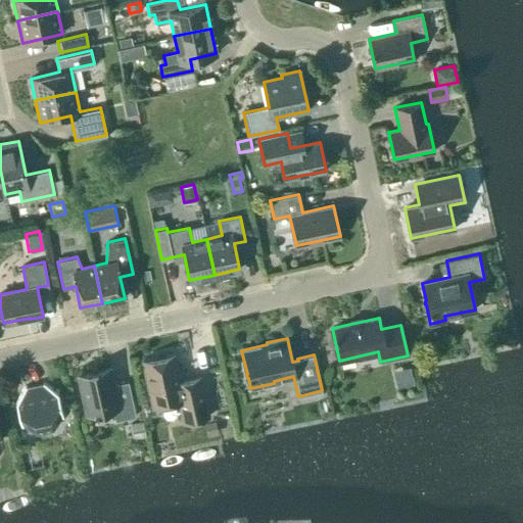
[(179,400),(183,422),(208,417),(200,376),(180,381),(174,354),(142,361),(152,407),(179,400)]
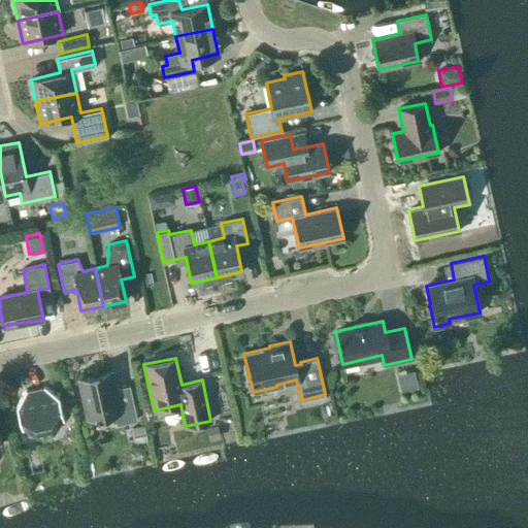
[(113,413),(116,425),(137,420),(129,386),(114,389),(111,371),(79,378),(88,418),(113,413)]
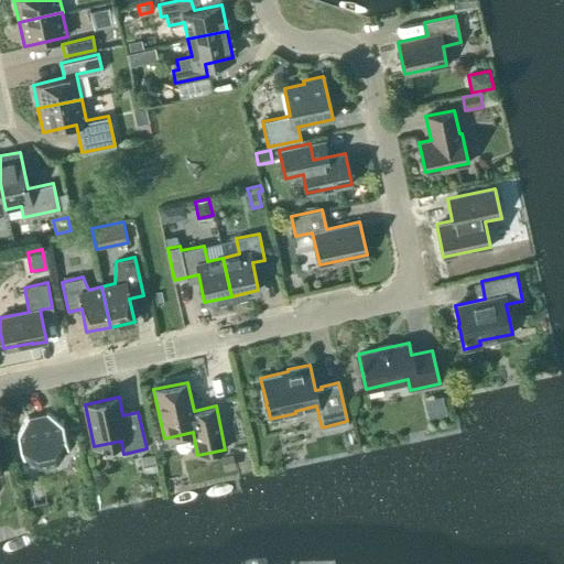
[(66,452),(67,454),(68,454),(62,423),(46,413),(26,416),(17,432),(23,463),(24,463),(24,461),(40,470),(56,467),(66,452)]
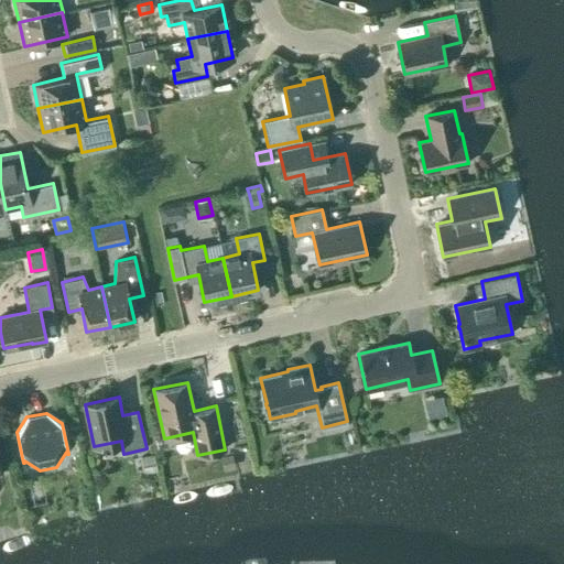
[(139,457),(142,475),(158,472),(153,454),(139,457)]
